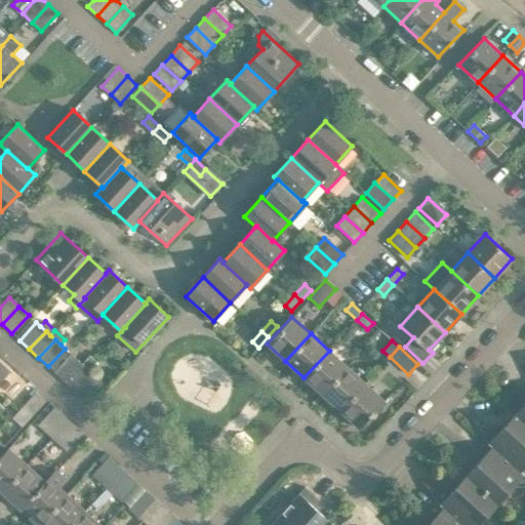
[(347,367),(329,351),(304,377),(322,395),(347,367)]
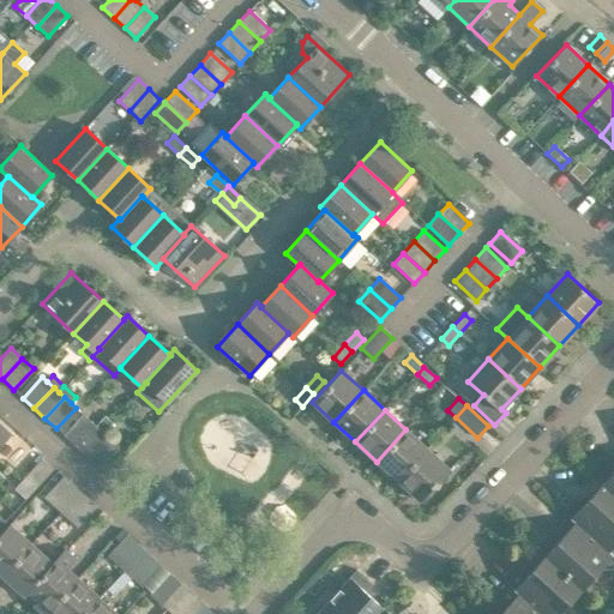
[(83,414),(62,434),(76,446),(95,425),(83,414)]
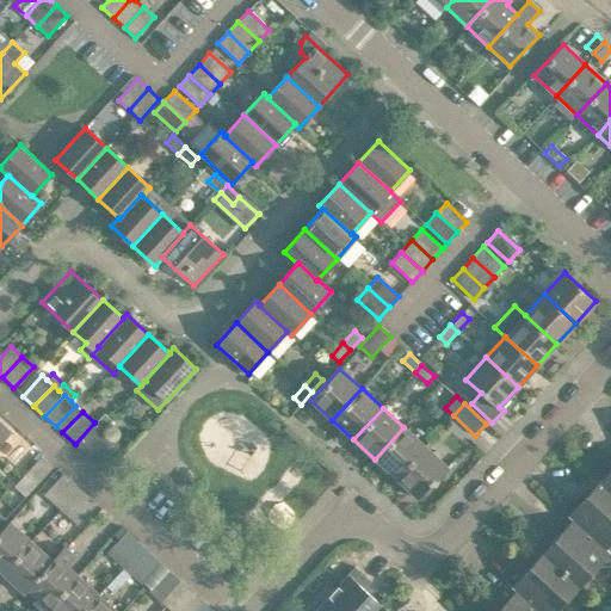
[(104,413),(94,424),(102,429),(110,419),(104,413)]
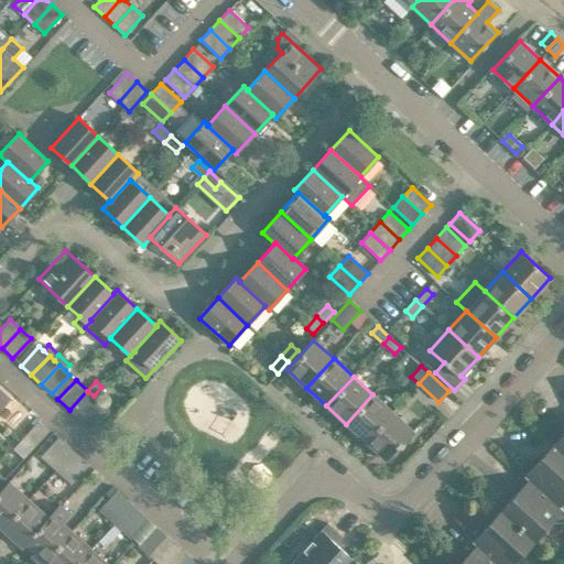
[(0,408),(10,397),(0,387),(0,408)]
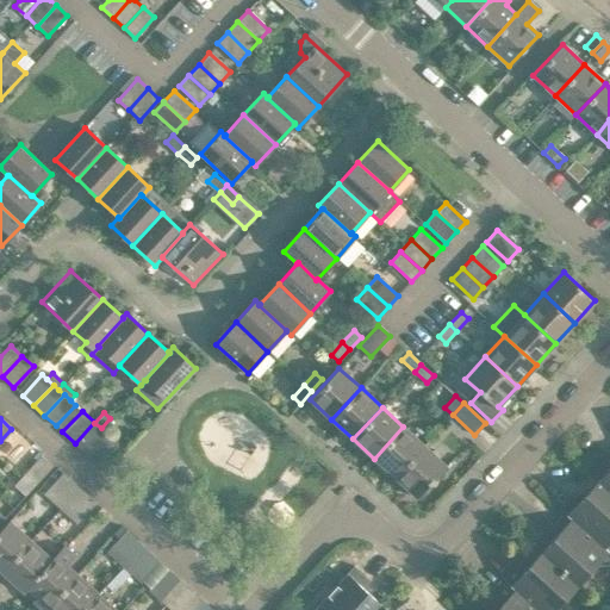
[(94,423),(94,422),(75,443),(87,454),(106,433),(101,428),(94,423)]
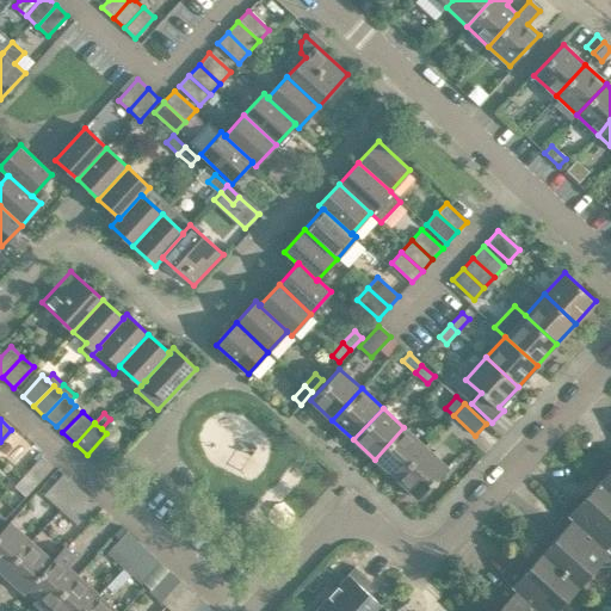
[(425,446),(403,427),(375,460),(396,479),(425,446)]
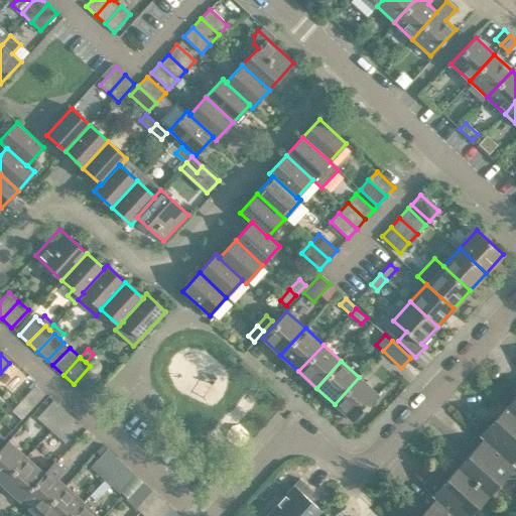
[(99,375),(90,366),(74,384),(83,393),(99,375)]
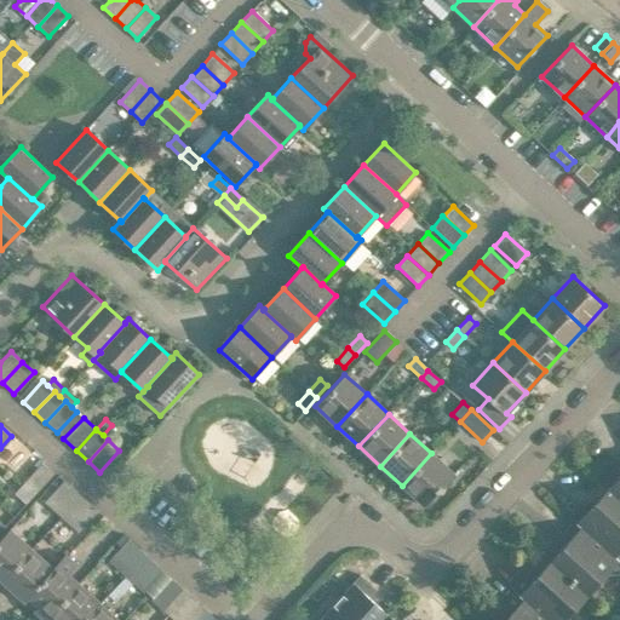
[(453,474),(431,453),(402,486),(424,506),(453,474)]
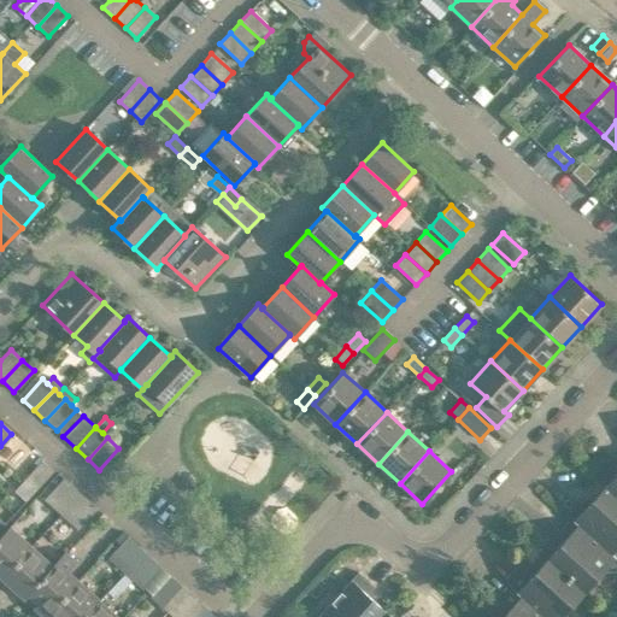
[(616,458),(615,460),(616,462),(616,475),(616,474),(605,486),(616,497),(616,458)]
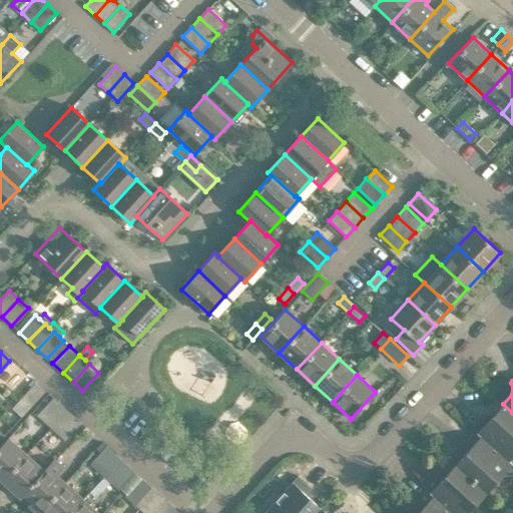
[(44,392),(34,383),(17,402),(27,411),(44,392)]
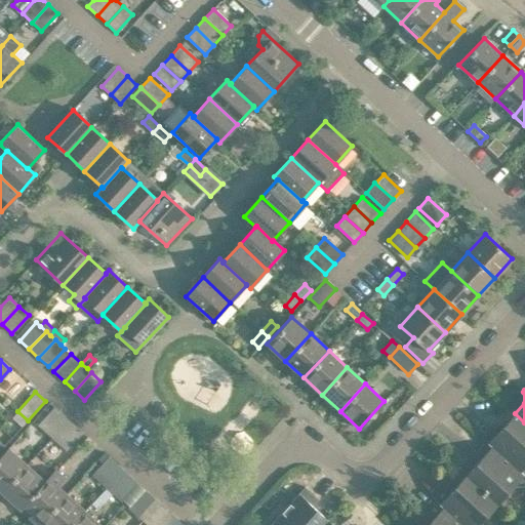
[(53,407),(37,425),(47,434),(64,415),(53,407)]
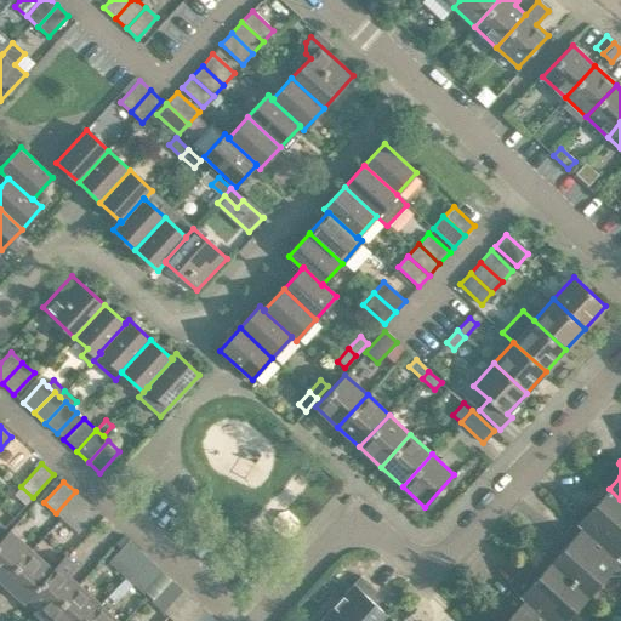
[(33,497),(21,486),(12,495),(24,506),(33,497)]
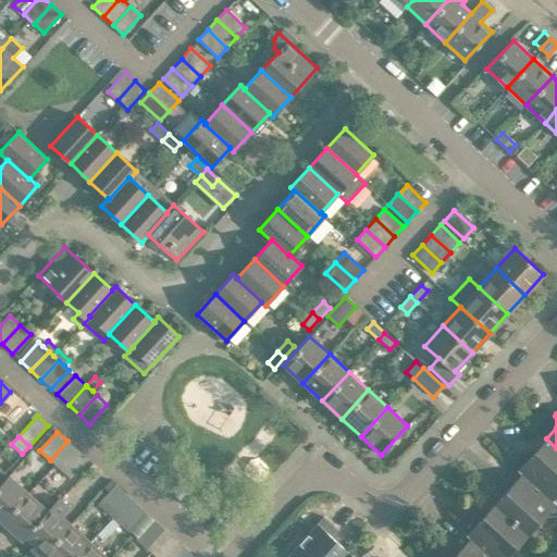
[(556,448),(546,438),(535,450),(539,453),(533,459),(523,450),(510,465),(515,468),(515,467),(556,506),(556,448)]
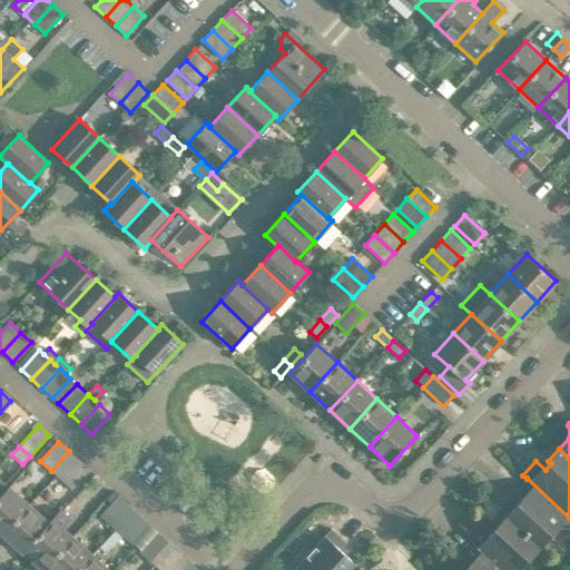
[(69,451),(51,471),(61,480),(79,461),(69,451)]
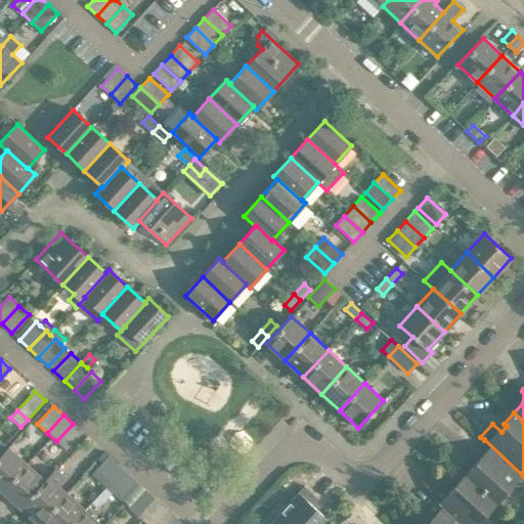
[(73,424),(56,441),(66,450),(83,432),(73,424)]
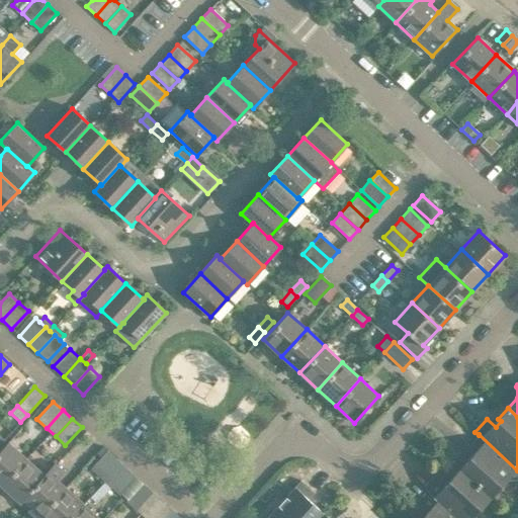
[(517,470),(479,434),(479,435),(468,446),(478,454),(471,460),(468,458),(459,468),(490,497),(510,476),(515,480),(517,479),(517,470)]
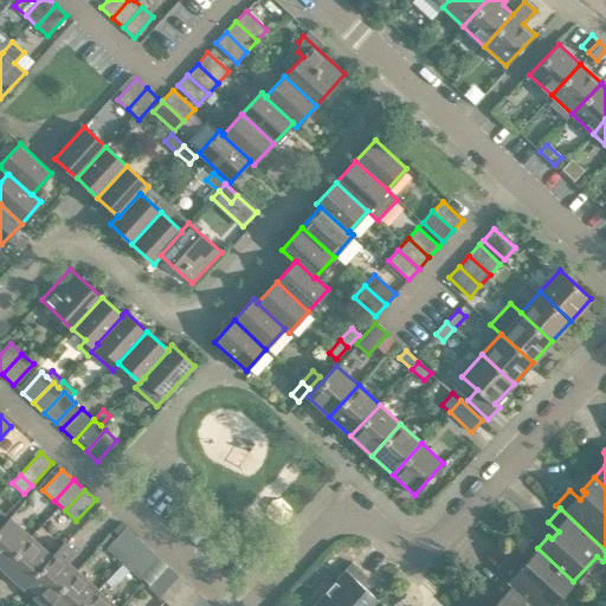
[(10,517),(0,527),(0,566),(2,568),(31,536),(10,517)]
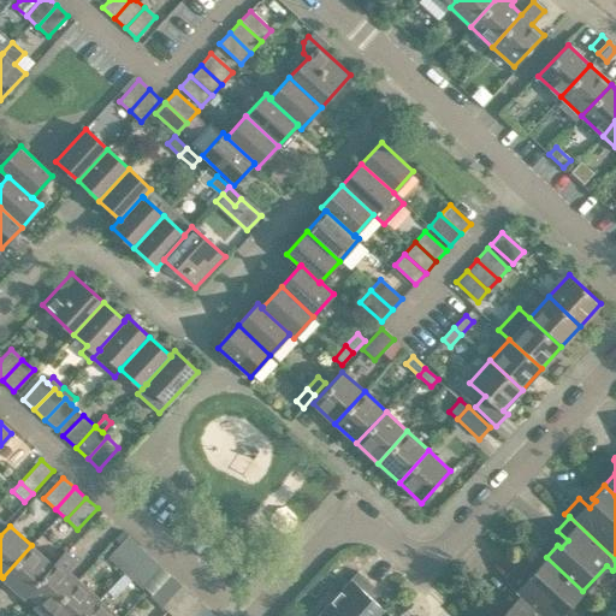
[(138,546),(128,535),(107,557),(119,568),(138,546)]
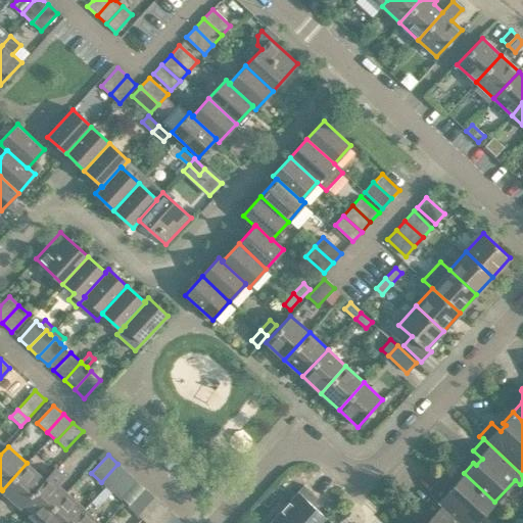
[(44,479),(27,463),(2,490),(20,508),(45,480),(44,479)]
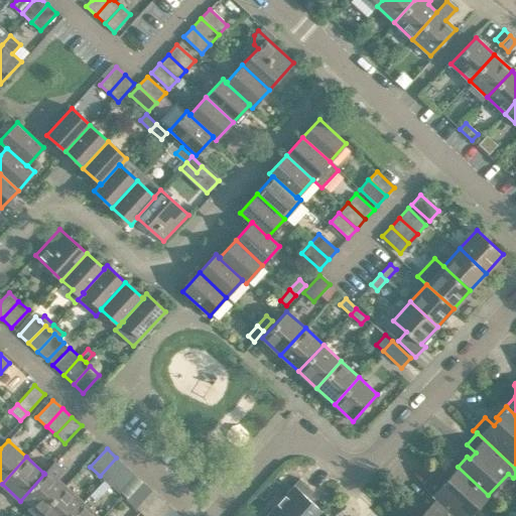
[(125,466),(116,458),(100,476),(109,484),(125,466)]
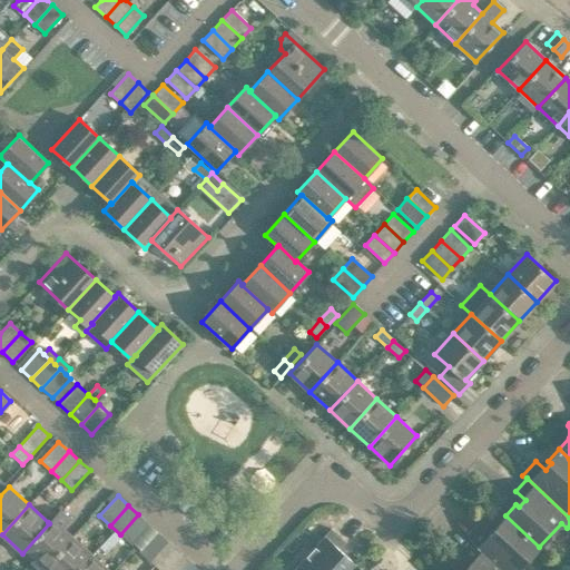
[(49,523),(22,553),(32,562),(40,569),(71,537),(62,528),(70,520),(70,519),(59,510),(48,522),(49,523)]
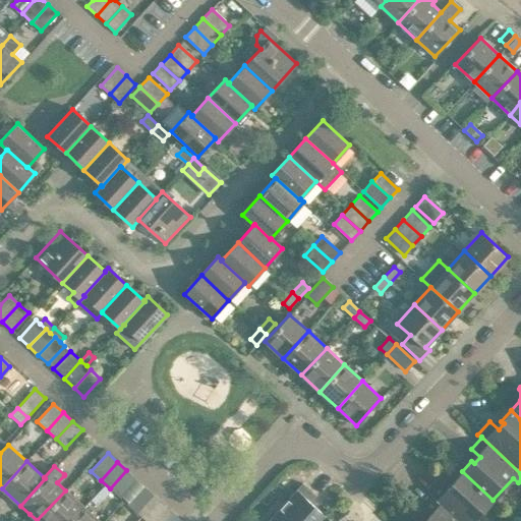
[(136,479),(126,470),(110,488),(120,498),(136,479)]
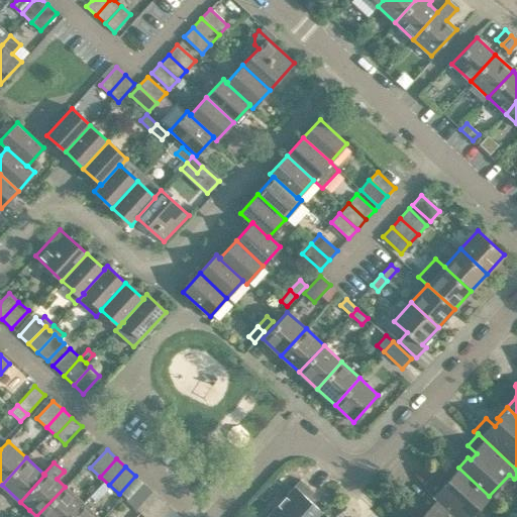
[(470,516),(489,496),(458,468),(449,478),(451,481),(446,487),(437,479),(426,491),(429,494),(430,494),(455,516),(470,516)]
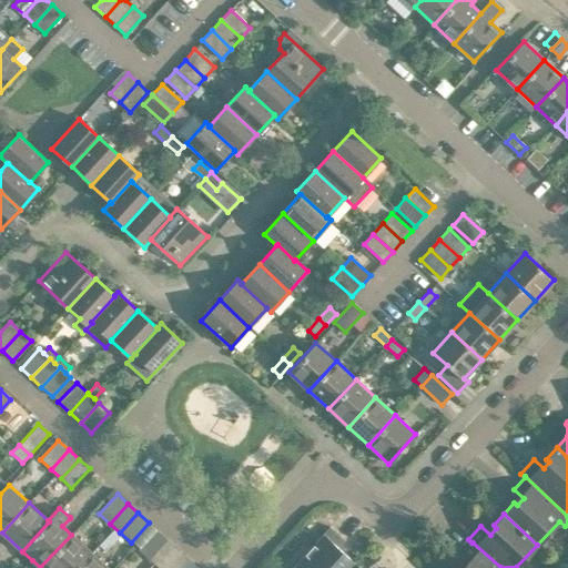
[(343,539),(330,526),(291,567),(348,567),(355,563),(344,553),(341,556),(334,549),(343,539)]
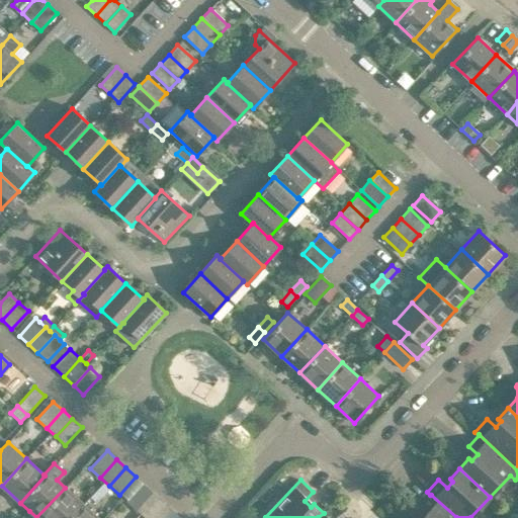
[(152,492),(143,483),(126,501),(136,510),(152,492)]
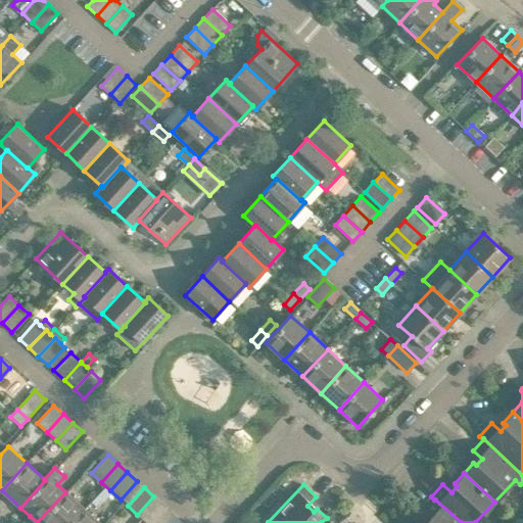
[(65,492),(37,522),(72,522),(85,510),(65,492)]
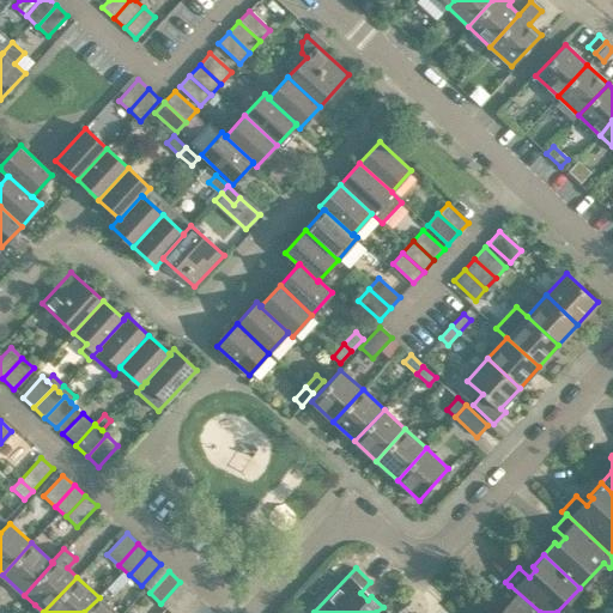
[(171,612),(192,592),(180,582),(161,604),(171,612)]
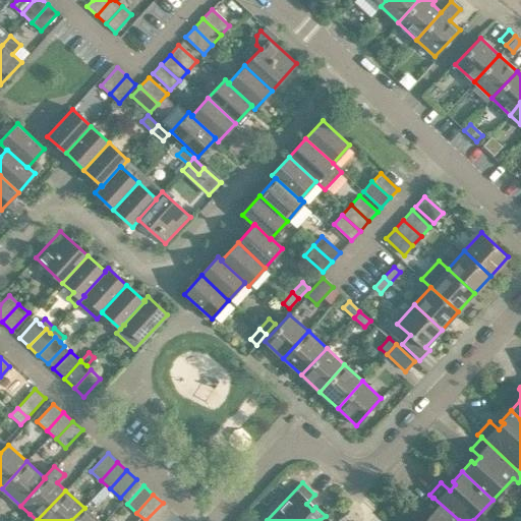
[(459,520),(433,498),(432,498),(422,510),(431,518),(428,520),(459,520)]
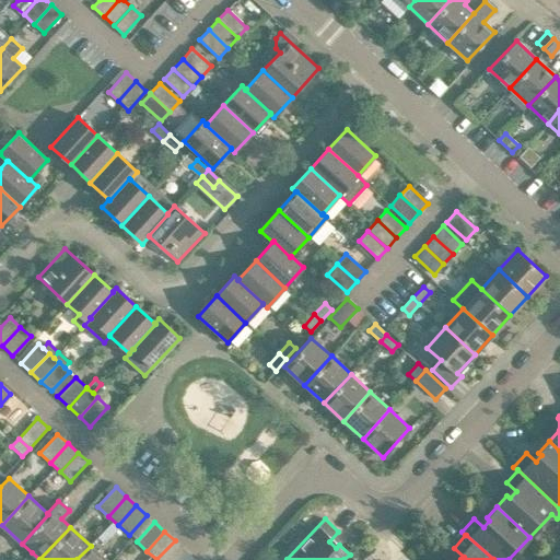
[(175,559),(185,550),(175,540),(156,559),(175,559)]
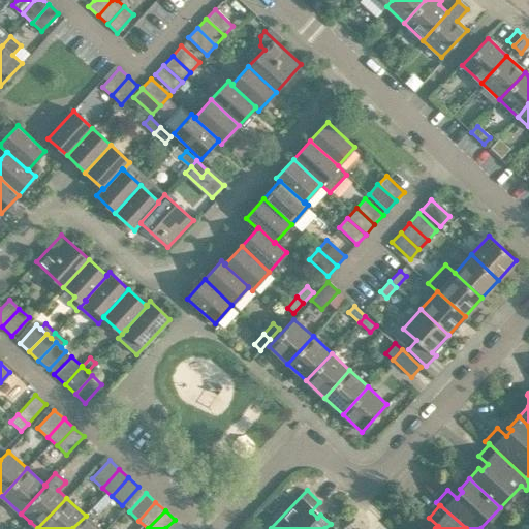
[(100,528),(86,516),(72,528),(100,528)]
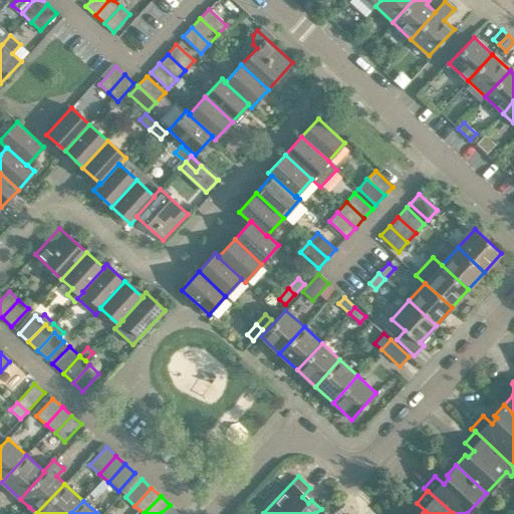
[(178,513),(179,513),(170,505),(162,513),(178,513)]
